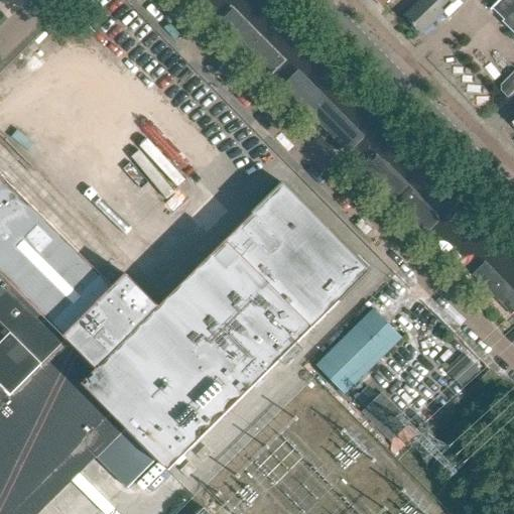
[(419,33),(454,0),(418,0),(402,15),(419,33)]
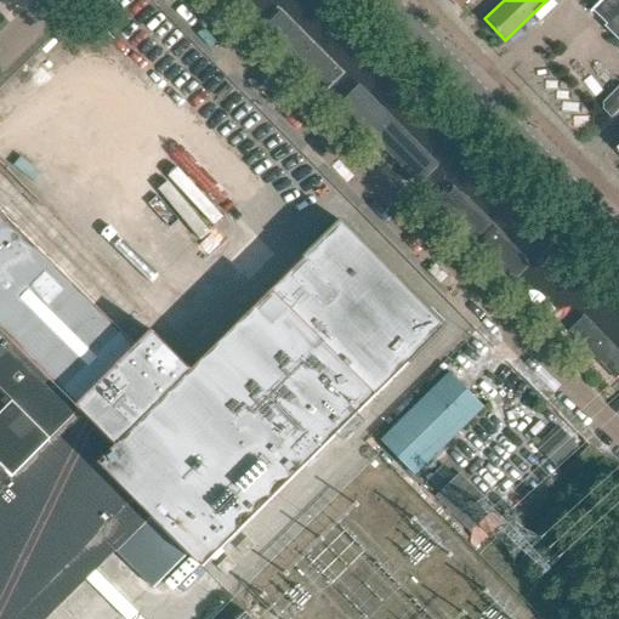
[(597,0),(589,10),(618,39),(618,0),(597,0)]
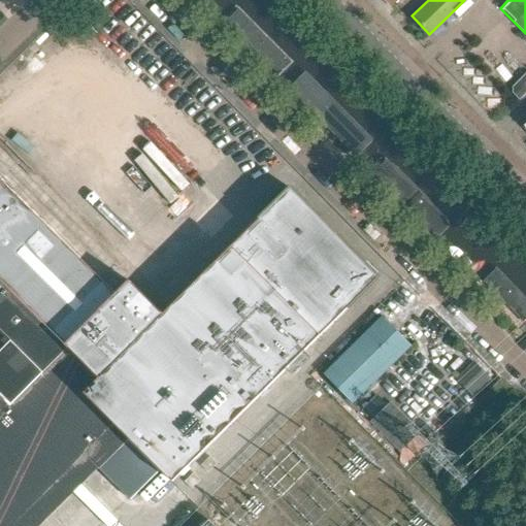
[(289,62),(236,11),(224,24),(275,74),(289,62)]
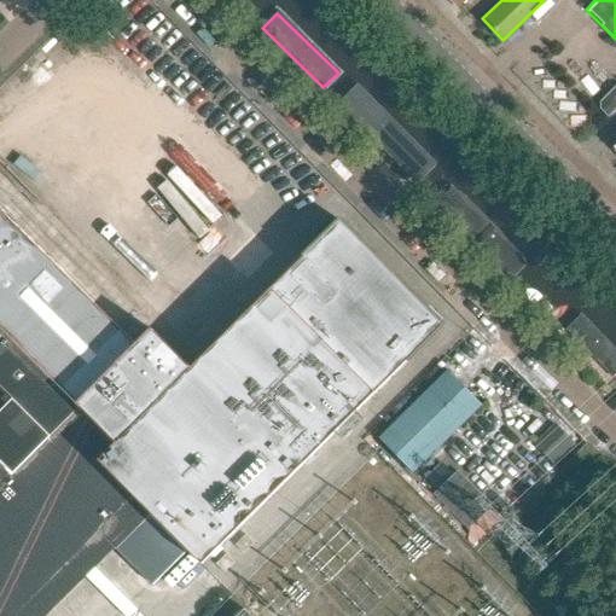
[(605,116),(615,104),(615,83),(615,85),(598,100),(598,109),(605,116)]
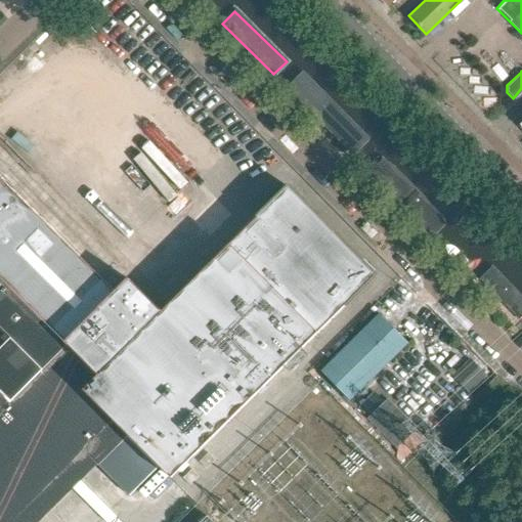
[(438,223),(375,160),(364,169),(428,233),(438,223)]
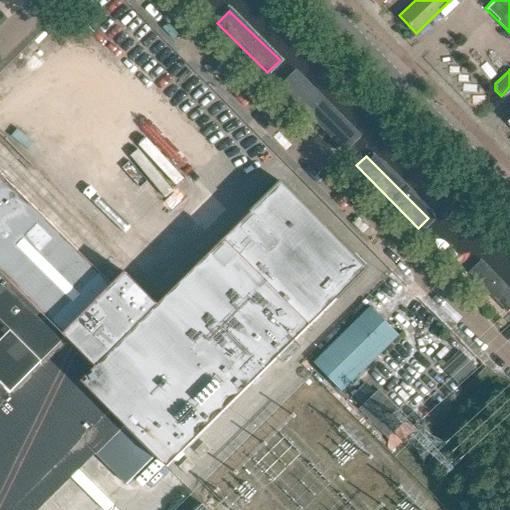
[(0,509),(27,509),(120,420),(166,466),(174,458),(176,460),(184,453),(181,451),(335,296),(335,297),(365,266),(278,180),(248,210),(249,211),(156,305),(123,272),(110,284),(0,174),(0,509)]
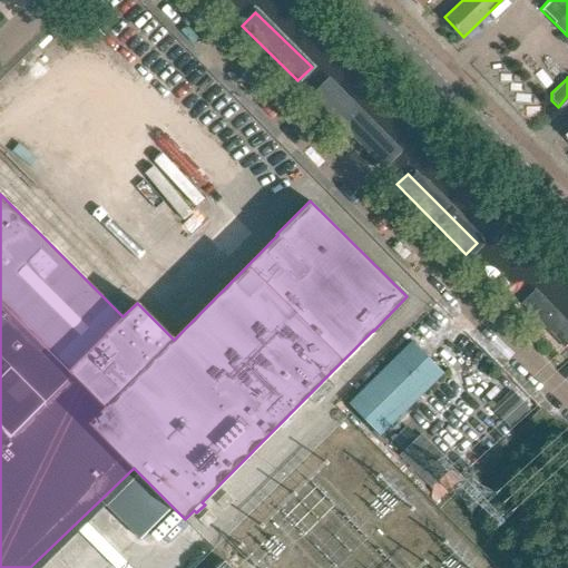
[(518,295),(486,262),(480,266),(512,301),(518,295)]
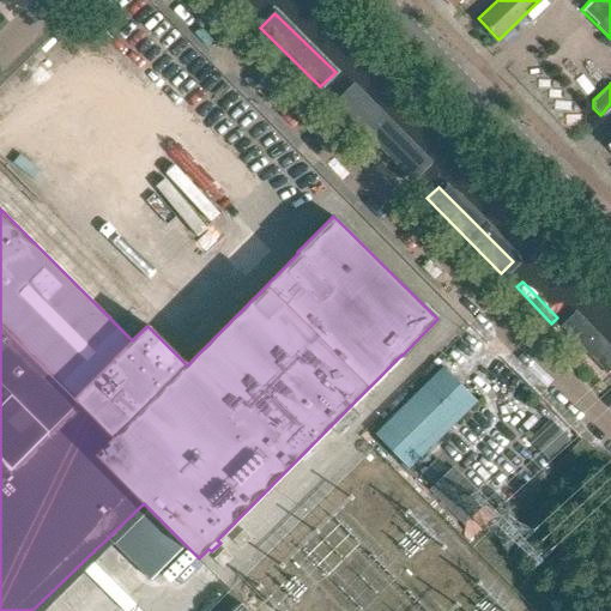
[(610,369),(610,351),(573,314),(557,330),(604,376),(610,369)]
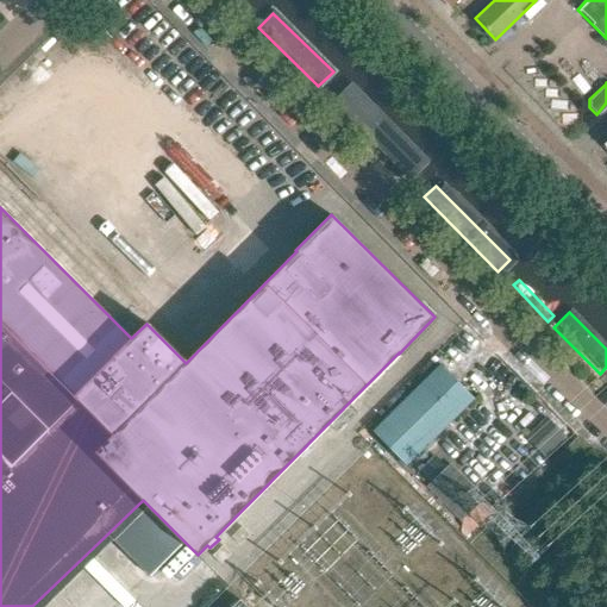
[(473,399),(439,364),(370,431),(405,465),(473,399)]
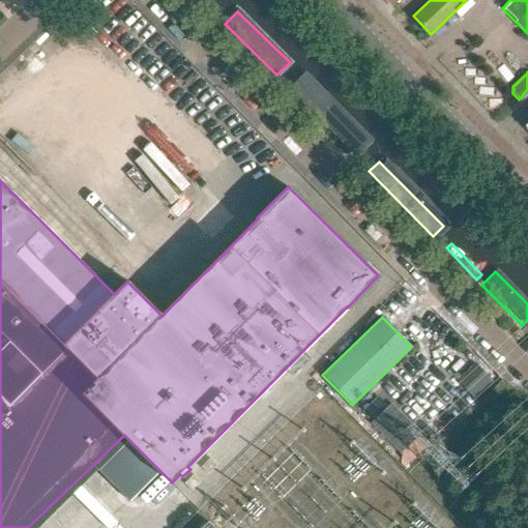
[(408,352),(375,387),(387,399),(419,363),(408,352)]
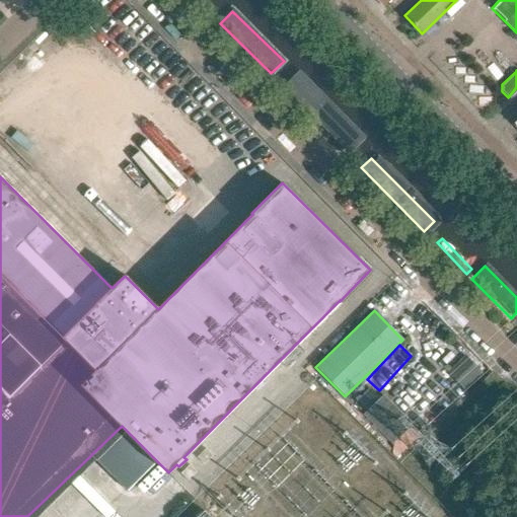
[(459,385),(477,368),(466,357),(448,374),(459,385)]
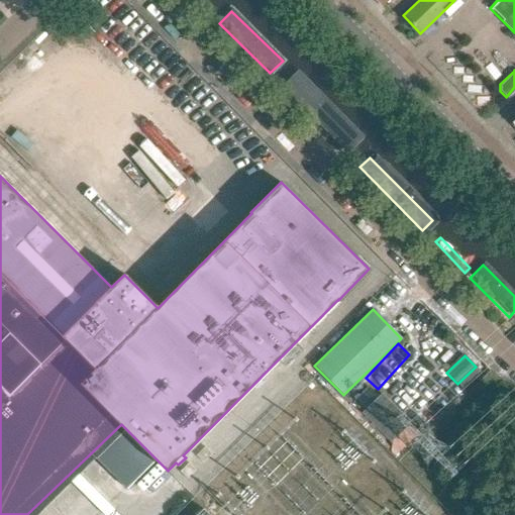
[(364,409),(378,396),(367,385),(353,399),(364,409)]
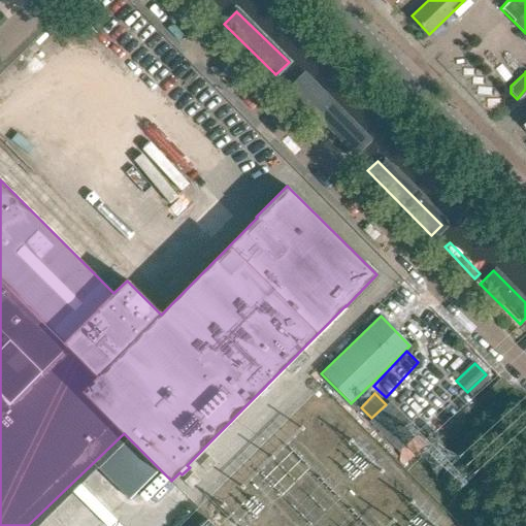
[(397,451),(418,430),(389,401),(386,404),(371,418),(368,422),(397,451)]
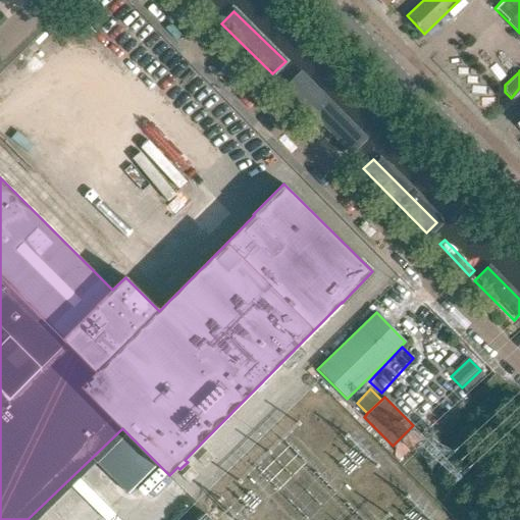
[(204,519),(194,510),(184,519),(204,519)]
